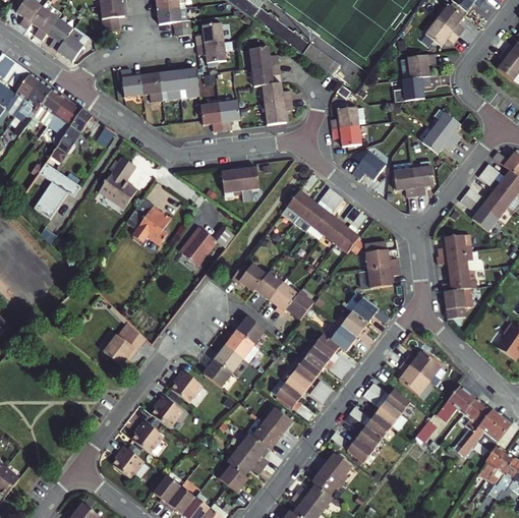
[(31,21),(43,5),(35,0),(22,0),(14,11),(22,16),(18,22),(25,29),(31,21)]
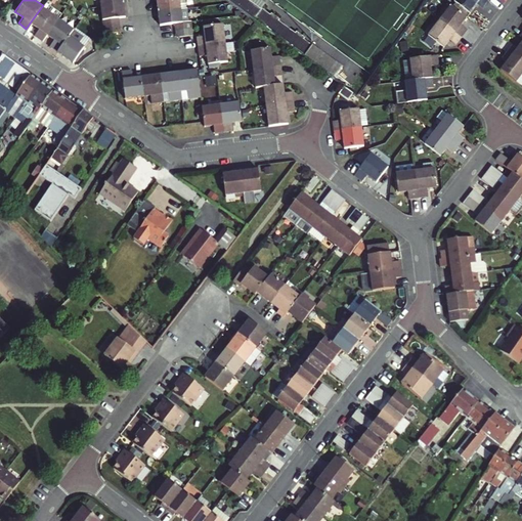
[(186,6),(185,0),(156,0),(158,9),(186,6)]
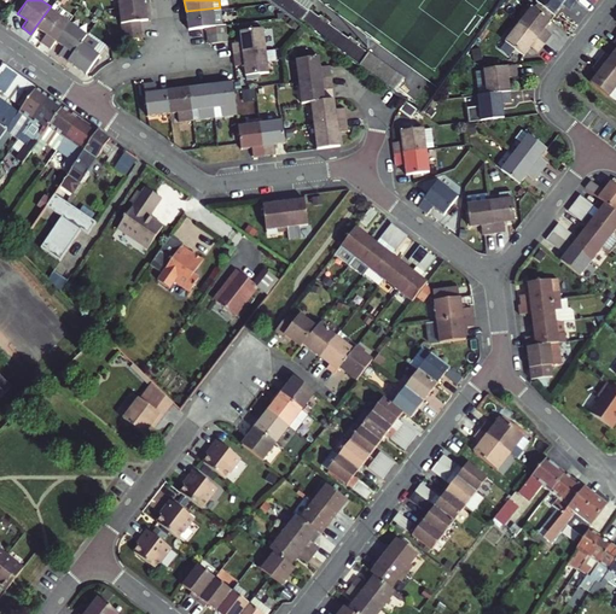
[(267,0),(271,3),(289,16),(300,23),(352,62),(385,87),(394,93),(404,80),(367,52),(366,54),(356,47),(359,44),(349,36),(347,40),(327,25),(329,22),(318,13),(315,17),(292,0),(267,0)]
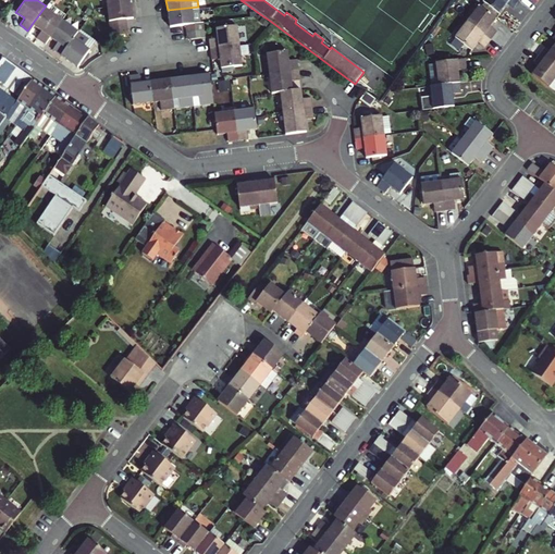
[(522,3),(518,0),(486,0),(502,13),(508,5),(516,11),(522,3)]
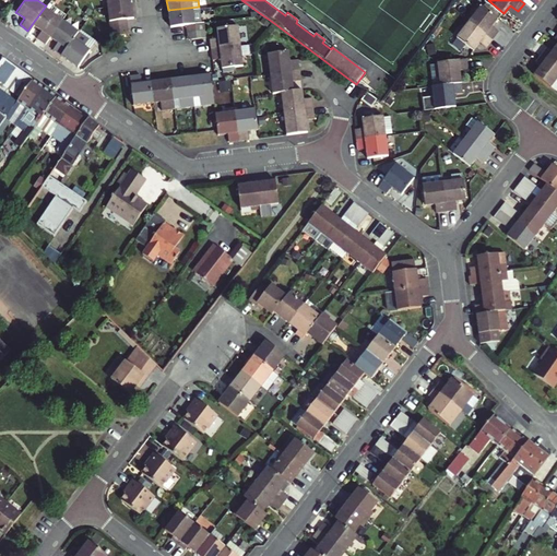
[(126,19),(133,18),(131,3),(108,7),(109,20),(126,19)]
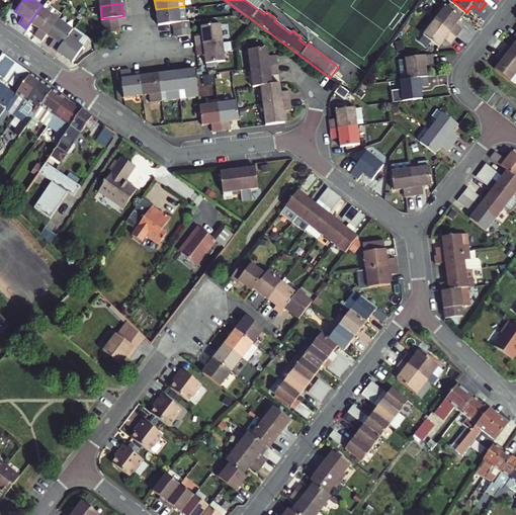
[(46,32),(57,15),(43,5),(30,21),(36,26),(32,32),(40,38),(46,32)]
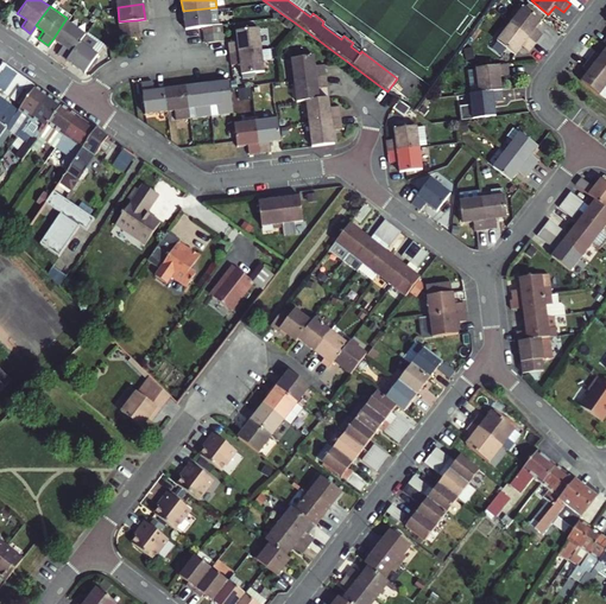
[(203,25),(219,23),(216,7),(183,11),(185,27),(203,25)]
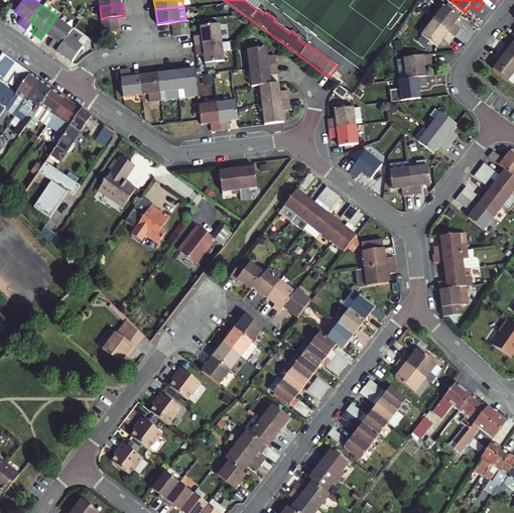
[(461,17),(445,6),(434,21),(457,38),(463,31),(456,25),(461,17)]
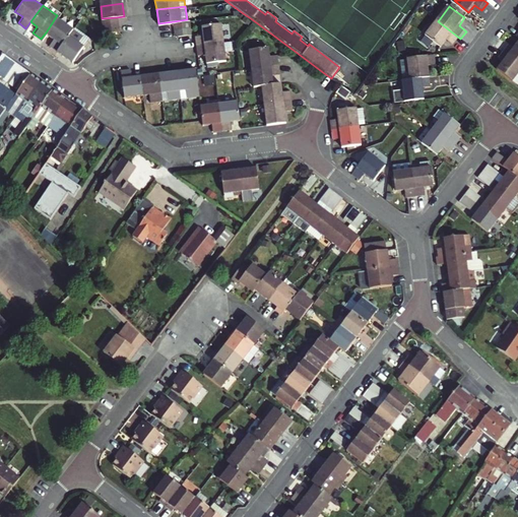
[(56,50),(72,26),(57,15),(46,33),(52,37),(47,43),(56,50)]
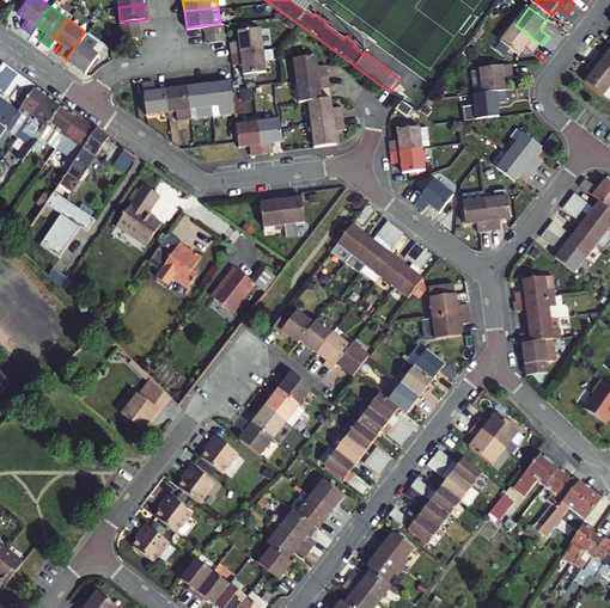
[(263,47),(261,25),(237,26),(238,37),(229,38),(230,50),(263,47)]
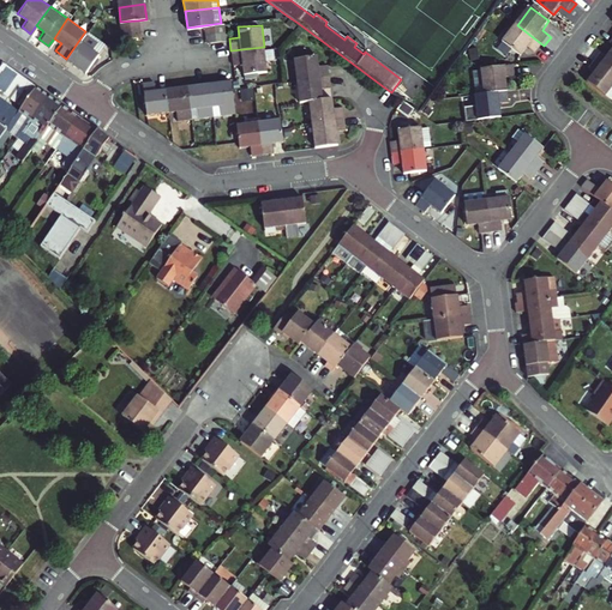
[(537,54),(544,46),(517,25),(503,43),(522,56),(528,48),(537,54)]
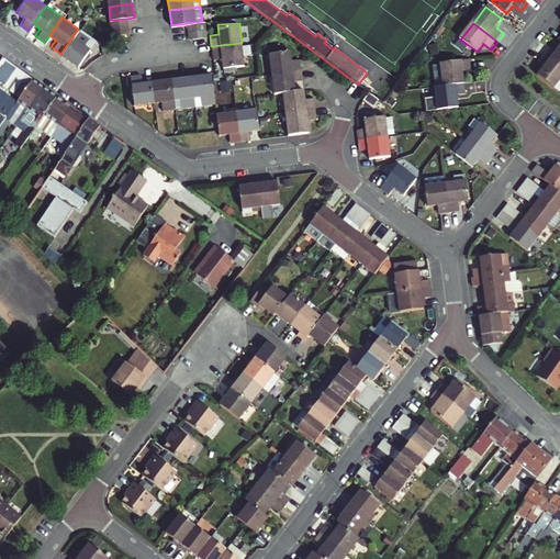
[(205,28),(188,30),(189,37),(206,35),(205,28)]
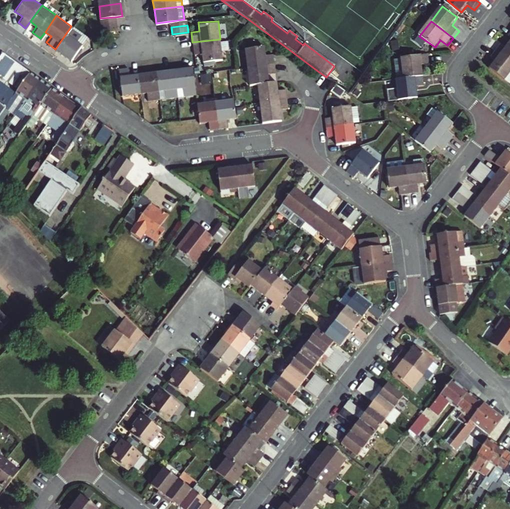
[(81,31),(81,32),(71,26),(55,49),(71,59),(87,35),(81,31)]
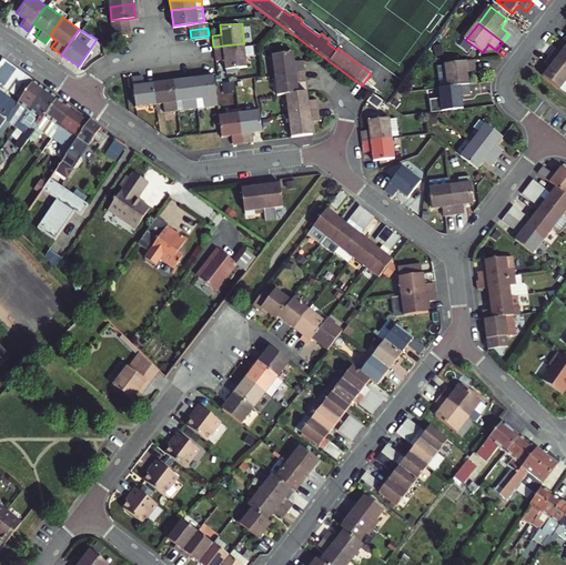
[(557,51),(553,47),(547,53),(565,68),(565,43),(565,42),(557,51)]
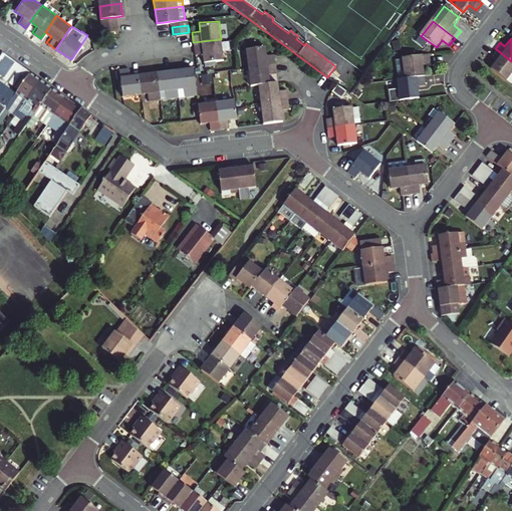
[(193,42),(194,52),(202,51),(204,60),(223,58),(221,39),(193,42)]
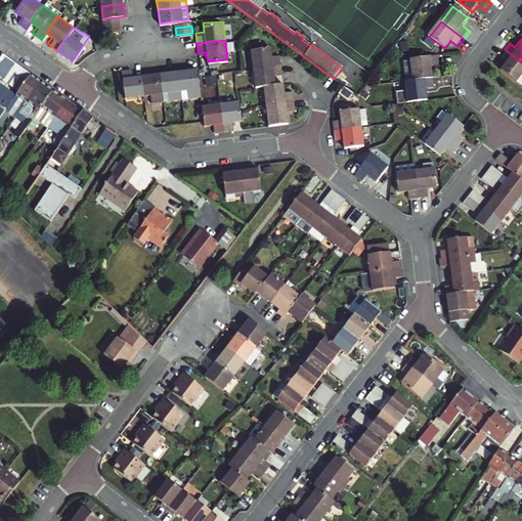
[(268,47),(249,49),(251,69),(278,66),(277,55),(269,56),(268,47)]
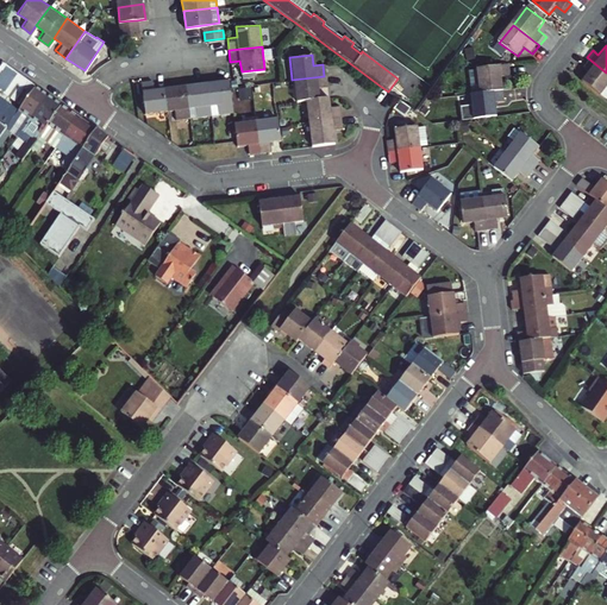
[(580,79),(598,93),(606,80),(606,73),(587,57),(581,64),(587,68),(580,79)]
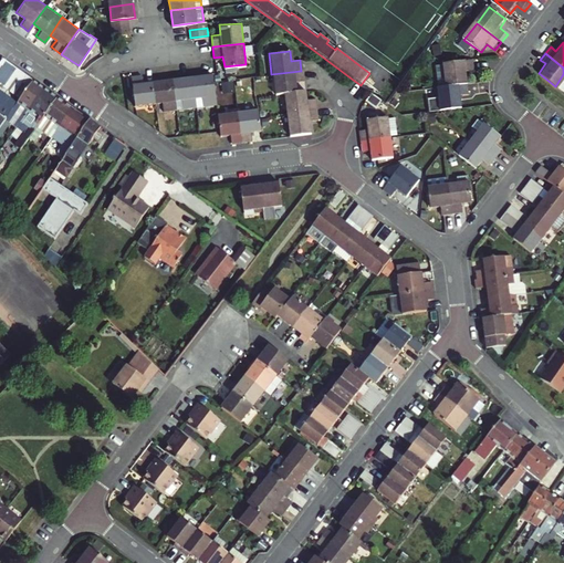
[(7,113),(9,110),(12,105),(31,79),(1,58),(0,59),(0,122),(3,117),(7,113)]
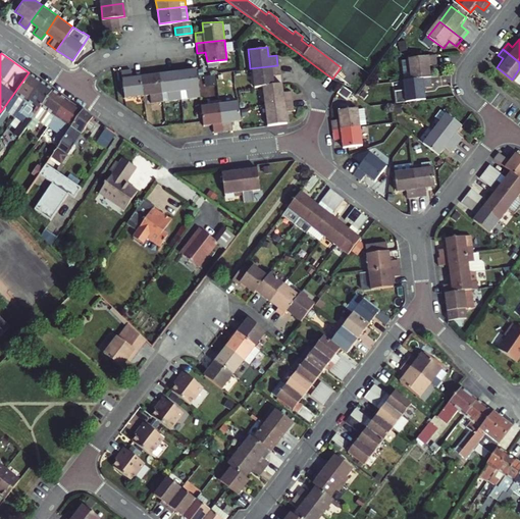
[(437,64),(435,54),(409,58),(409,63),(403,64),(405,80),(431,75),(429,65),(437,64)]
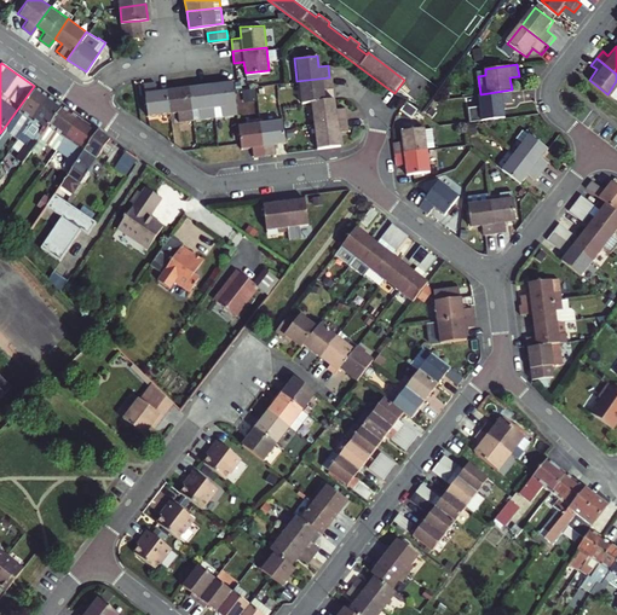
[(297,81),(299,102),(307,100),(323,99),(322,90),(330,88),(329,77),(297,81)]
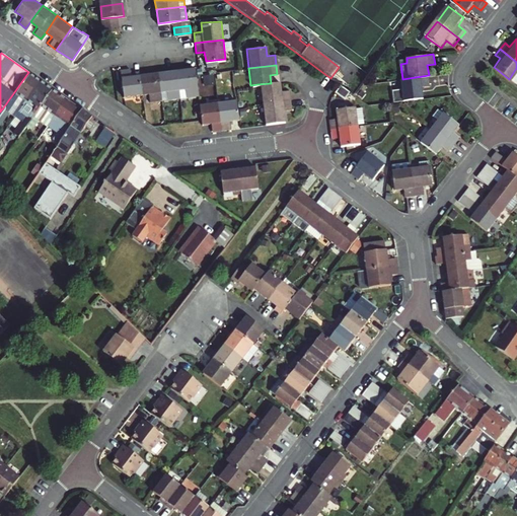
[(140,92),(138,73),(130,74),(129,66),(118,67),(120,78),(122,94),(140,92)]
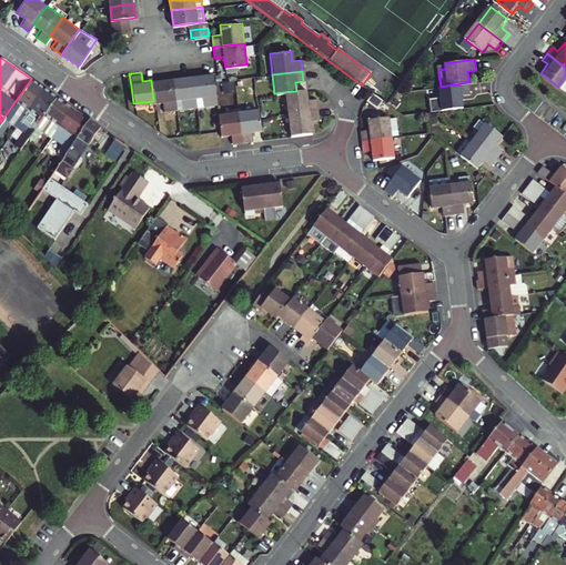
[(212,73),(192,76),(194,97),(202,96),(203,104),(215,103),(213,80),(212,73)]
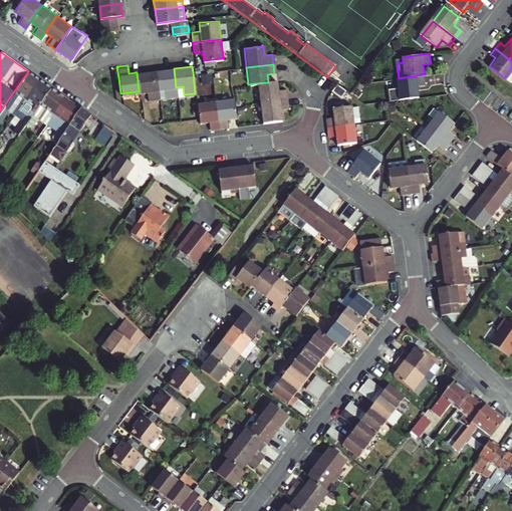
[(174,68),(156,70),(158,89),(164,88),(165,96),(177,95),(176,87),(174,68)]
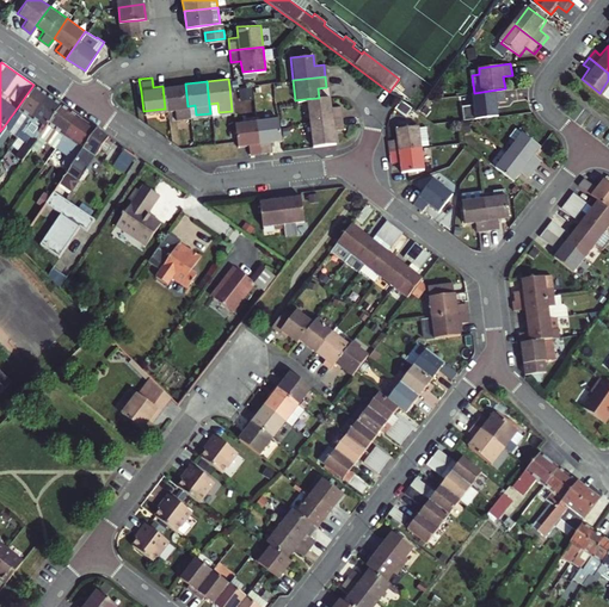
[(174,117),(189,116),(188,106),(185,84),(162,86),(165,109),(173,107),(174,117)]
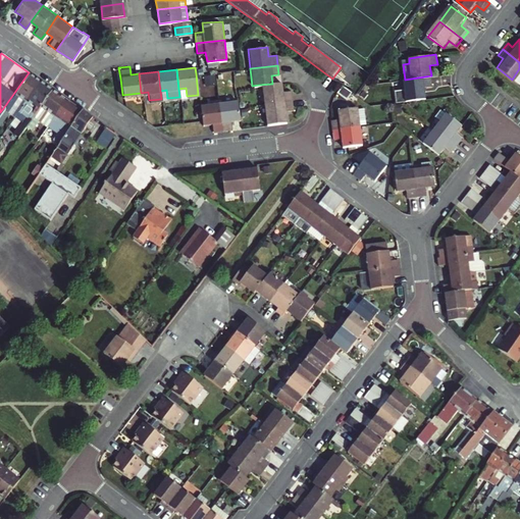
[(21,104),(39,80),(29,72),(11,97),(21,104)]
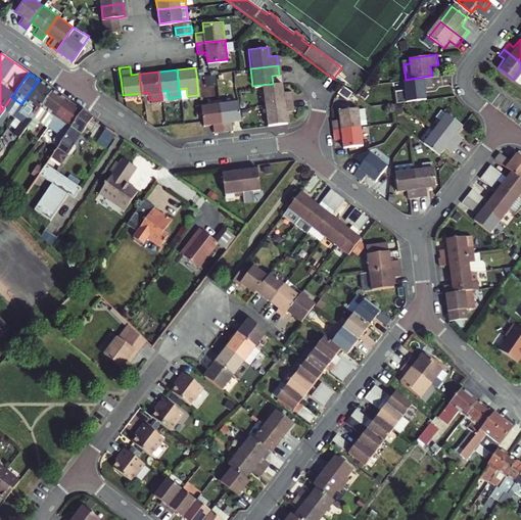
[(406,80),(403,80),(406,101),(424,98),(423,87),(433,85),(432,76),(406,80)]
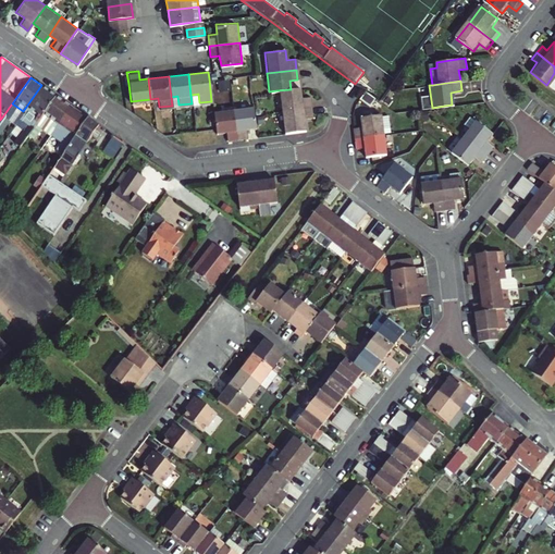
[(33,125),(54,94),(41,85),(23,111),(19,117),(25,122),(13,139),(20,145),(33,125)]
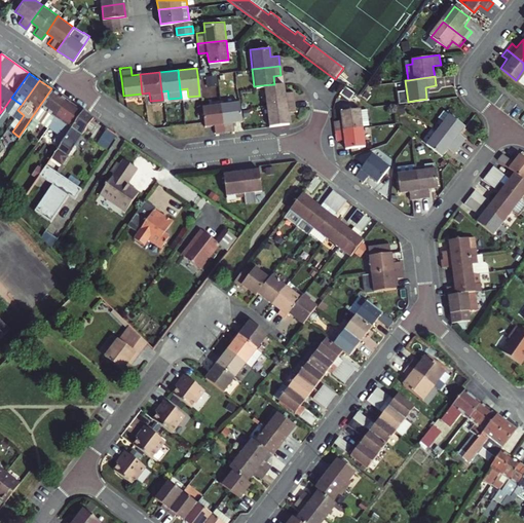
[(282,83),(274,84),(261,85),(264,105),(292,102),(291,92),(284,94),(282,83)]
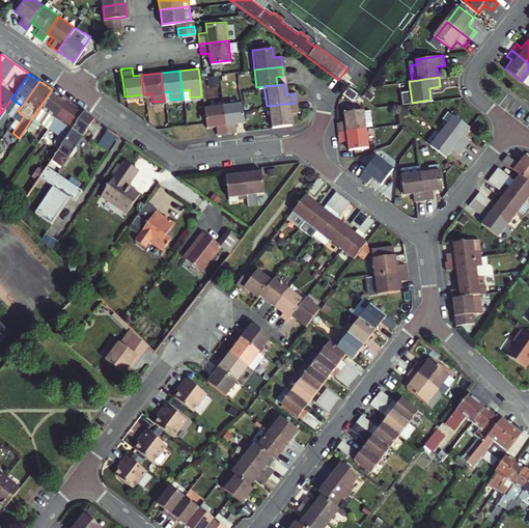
[(356,93),(345,86),(339,94),(350,102),(356,93)]
